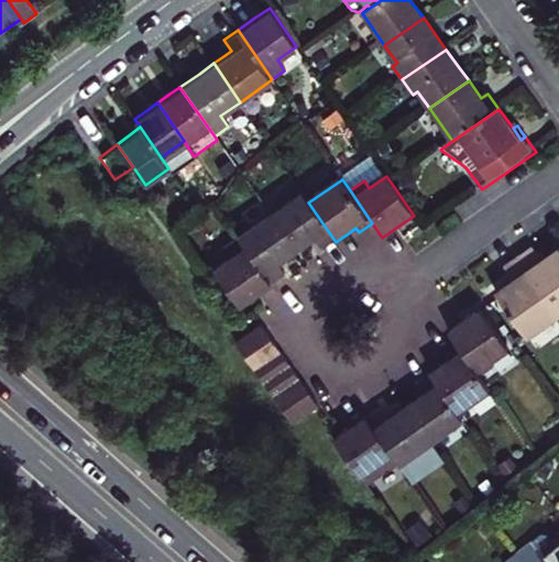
[(336,242),(308,202),(302,193),(270,215),(296,253),(307,245),(315,240),(321,252),(336,242)]
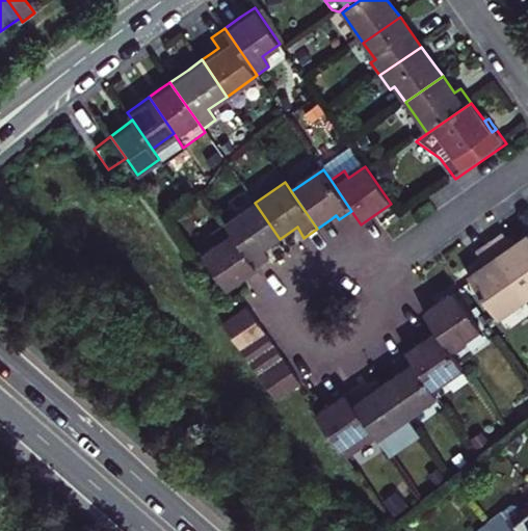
[(255,203),(223,224),(255,270),(269,261),(262,250),(272,243),(280,239),(255,203)]
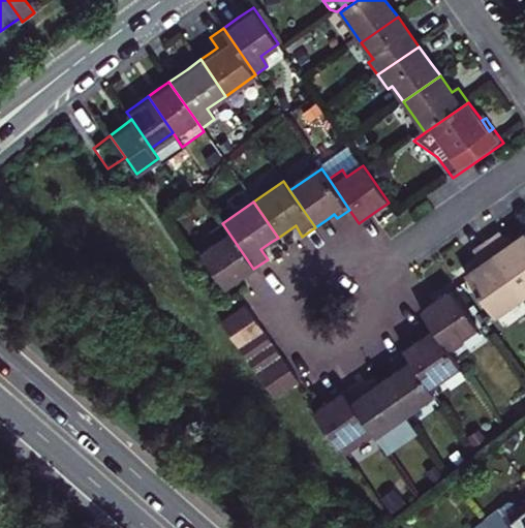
[(199,254),(224,289),(241,278),(249,273),(253,269),(222,223),(209,233),(216,243),(199,254)]
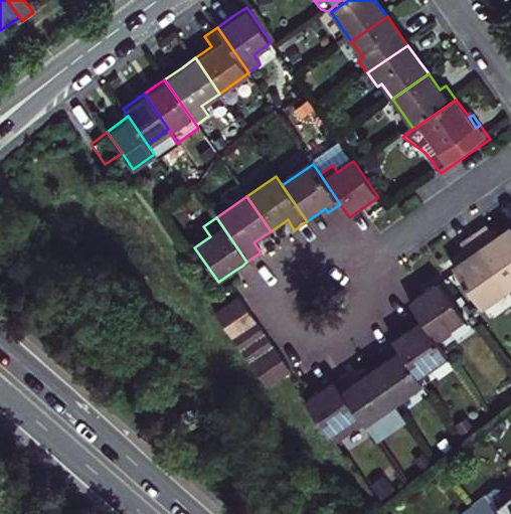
[(472,238),(508,292),(510,290),(510,235),(508,232),(500,238),(492,243),(483,231),(472,238)]
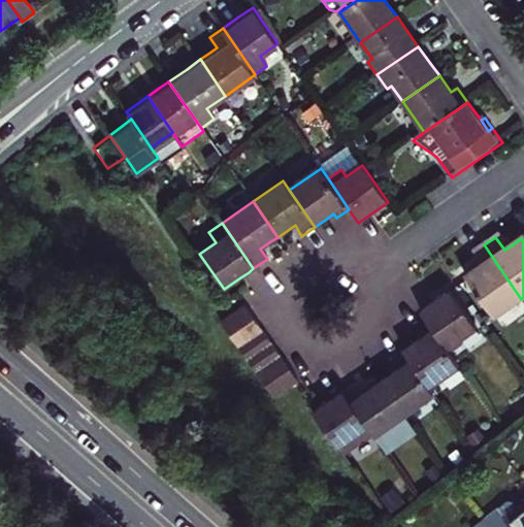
[(491,321),(521,299),(484,244),(469,255),(479,268),(470,273),(462,280),(491,321)]
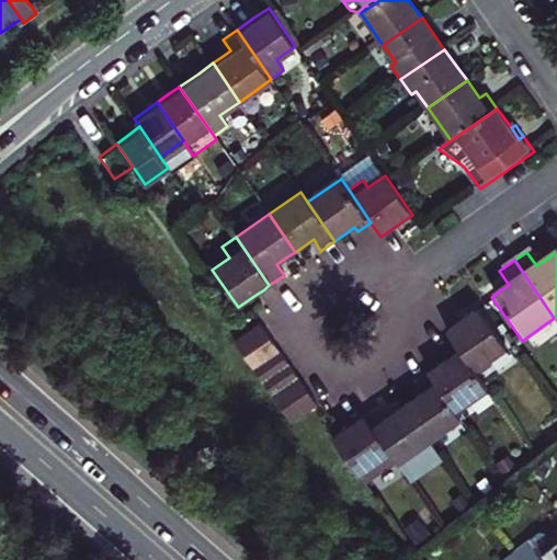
[(468,319),(462,323),(446,334),(456,347),(478,378),(491,369),(487,362),(503,351),(477,312),(468,319)]
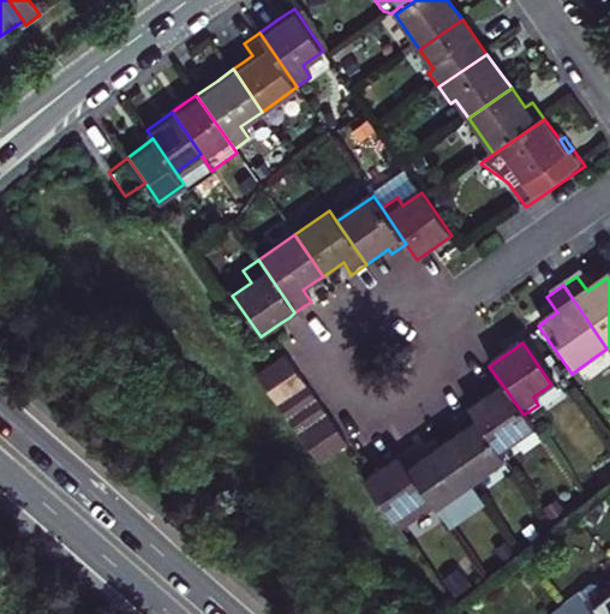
[(295,374),(286,359),(256,380),(265,394),(295,374)]
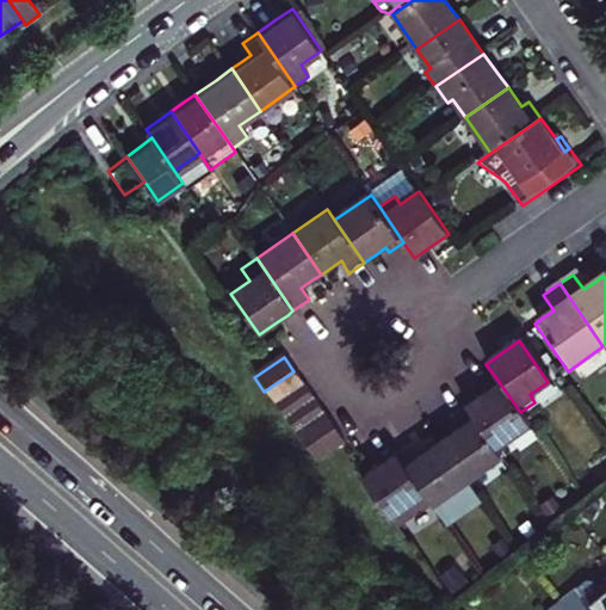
[(294,371),(264,392),(273,406),(303,386),(294,371)]
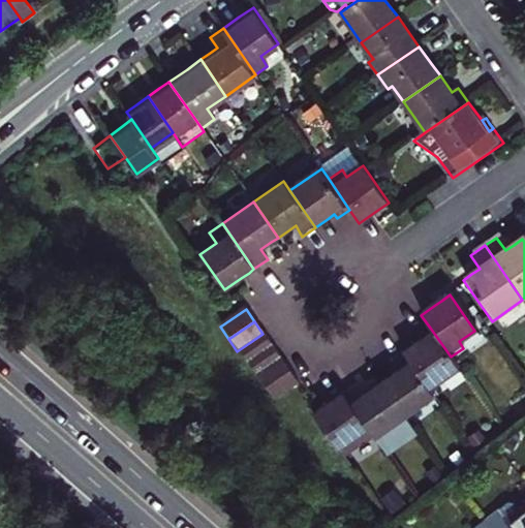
[(420,342),(403,353),(429,391),(459,370),(451,356),(430,328),(425,332),(417,338),(420,342)]
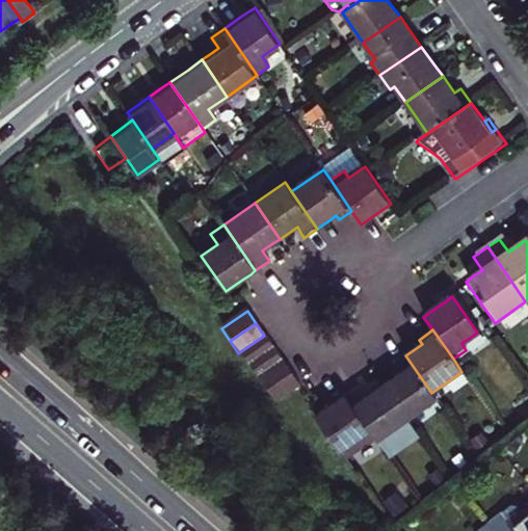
[(238,353),(247,366),(273,347),(264,336),(238,353)]
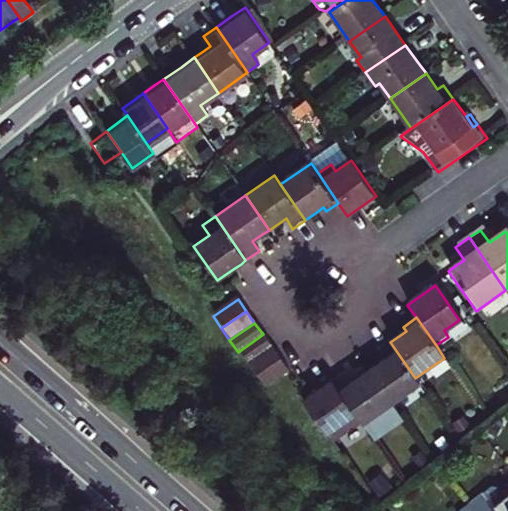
[(263,334),(238,352),(246,363),(271,346),(263,334)]
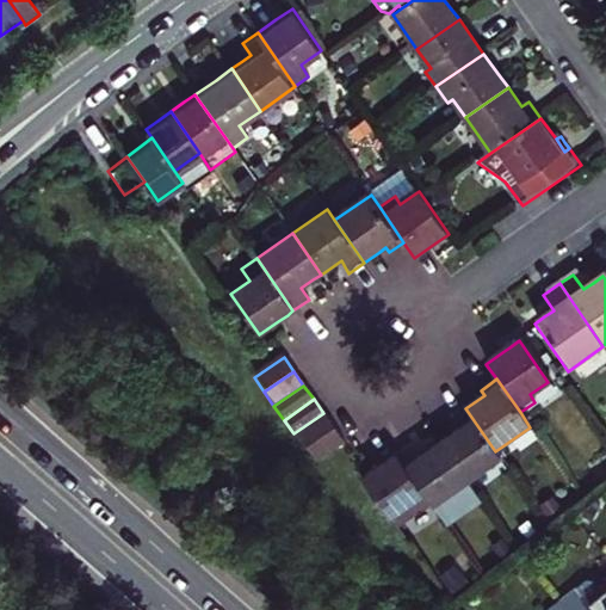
[(502,463),(495,451),(465,408),(457,414),(450,420),(458,432),(438,447),(467,490),(502,463)]
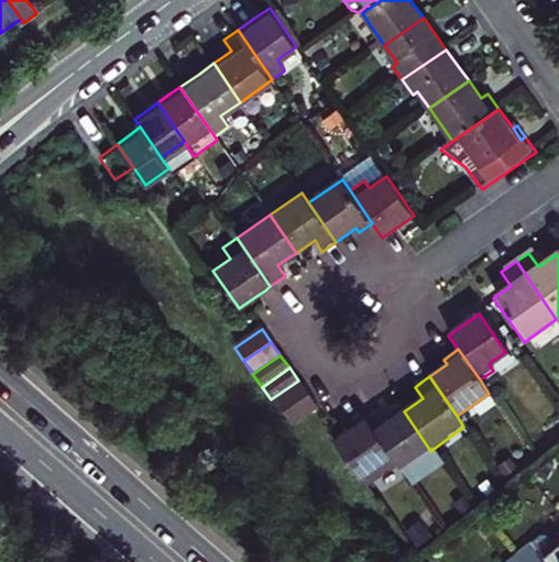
[(271,399),(280,412),(307,394),(298,381),(271,399)]
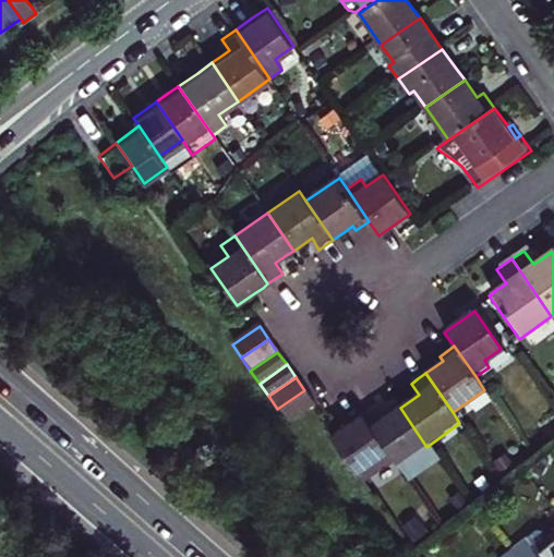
[(304,390),(277,409),(286,422),(313,403),(304,390)]
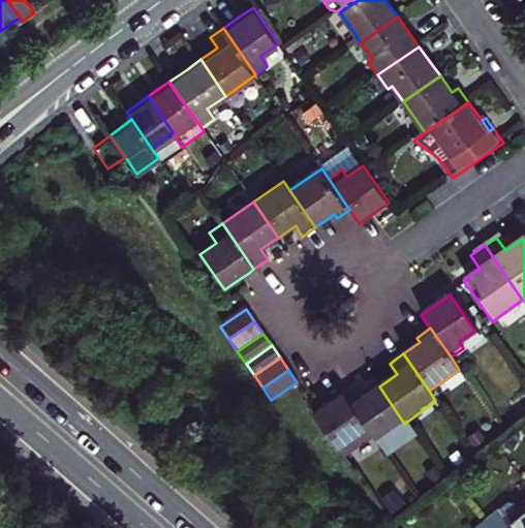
[(349,391),(341,396),(374,444),(404,424),(379,386),(364,398),(356,386),(349,391)]
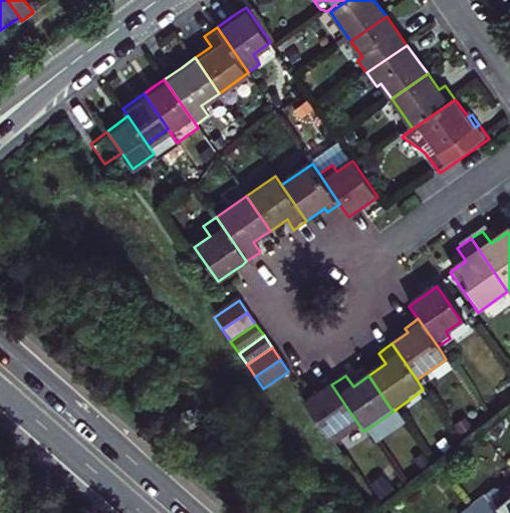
[(363,432),(331,385),(319,394),(303,405),(329,441),(343,431),(350,441),(363,432)]
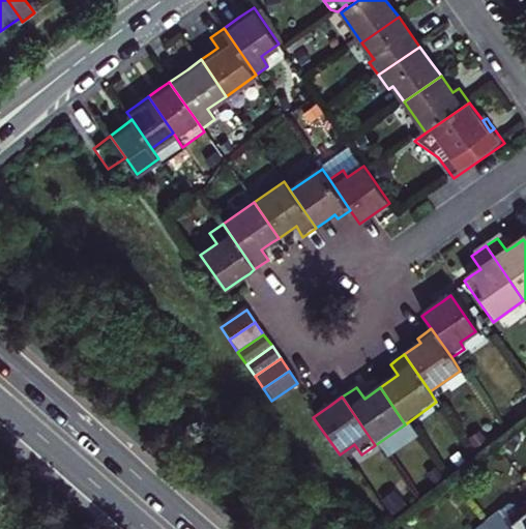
[(493,522),(499,528),(525,528),(525,507),(520,501),(493,522)]
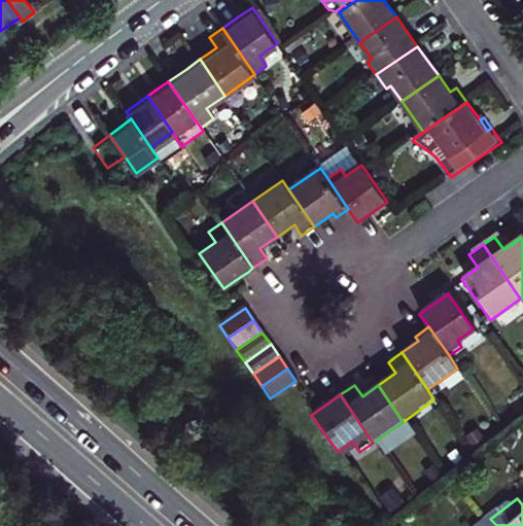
All buildings are outlined.
